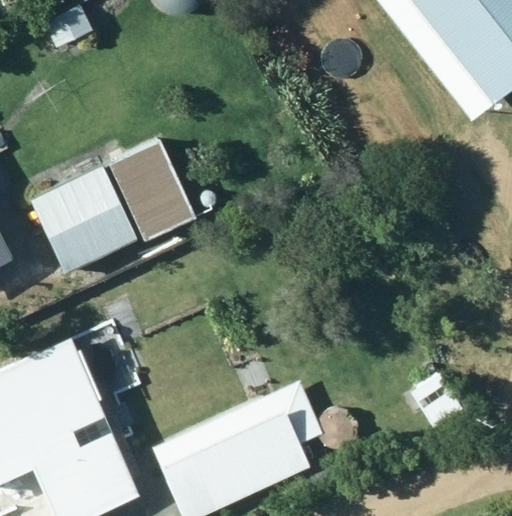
[(511,0),(407,0),(492,106),(511,89),(511,0)]
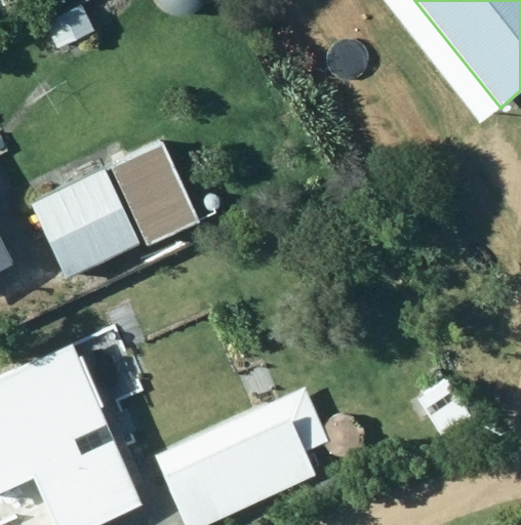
[(96,32),(83,3),(43,22),(58,51),(96,32)]
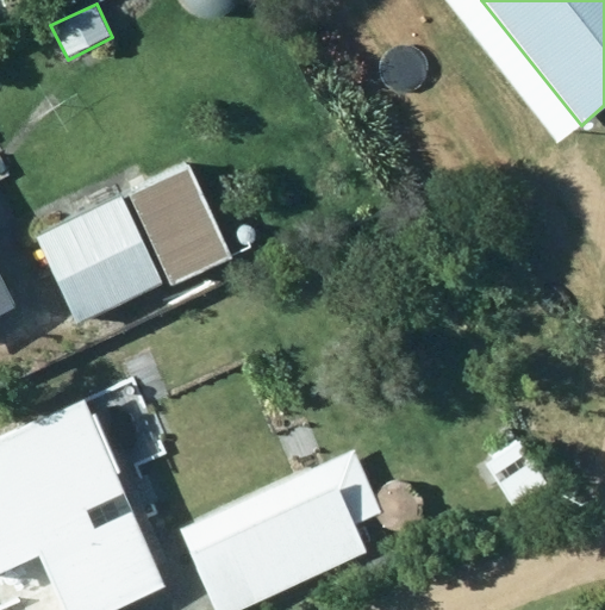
[(189,166),(41,237),(81,324),(230,253),(189,166)]
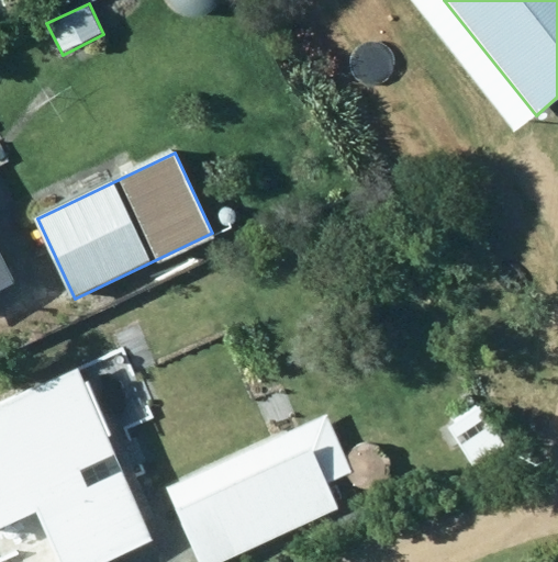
[(0,255),(0,291),(14,284),(0,255)]
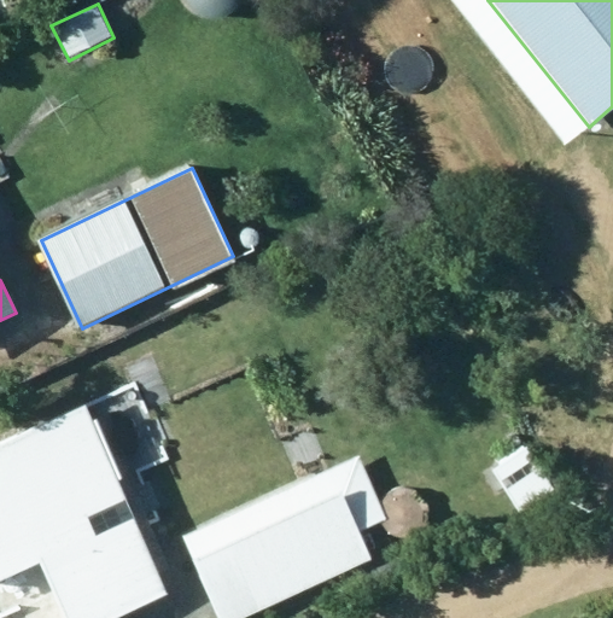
[(167,354),(92,391),(116,435),(188,398),(167,354)]
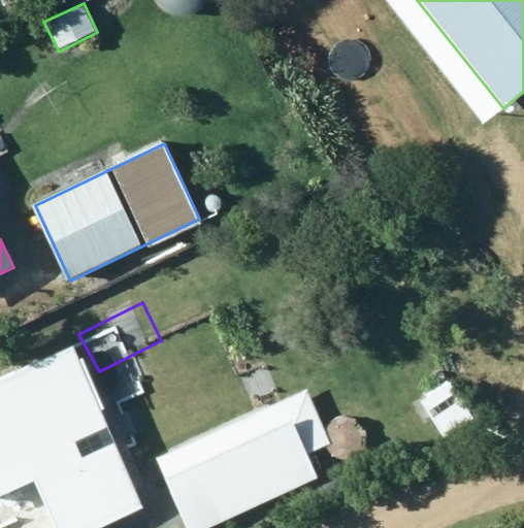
[(53,527),(99,527),(143,506),(117,450),(89,464),(46,374),(7,394),(0,380),(0,496),(32,482),(53,527)]
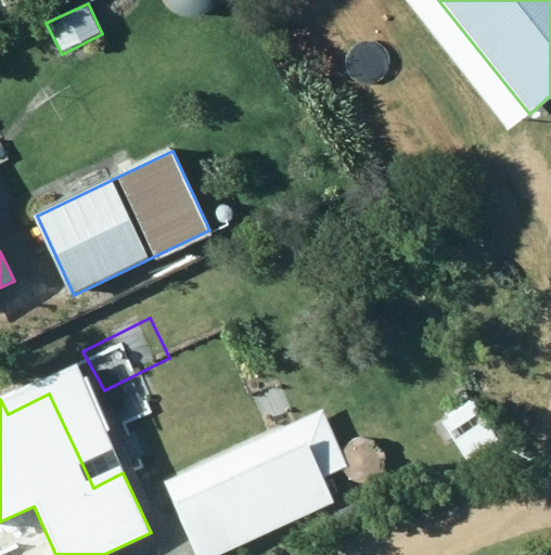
[(320,409),(164,480),(197,553),(354,481),(320,409)]
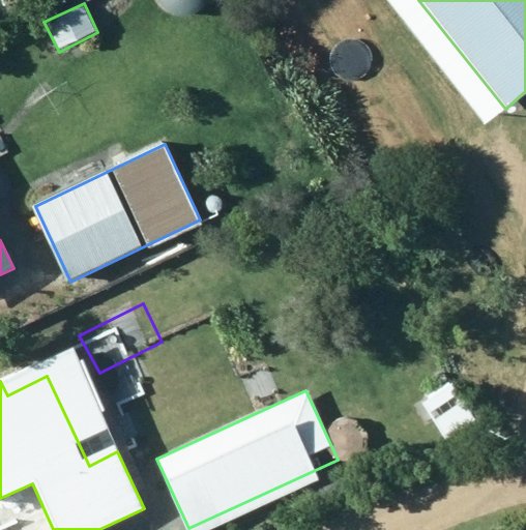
All buildings are outlined.
